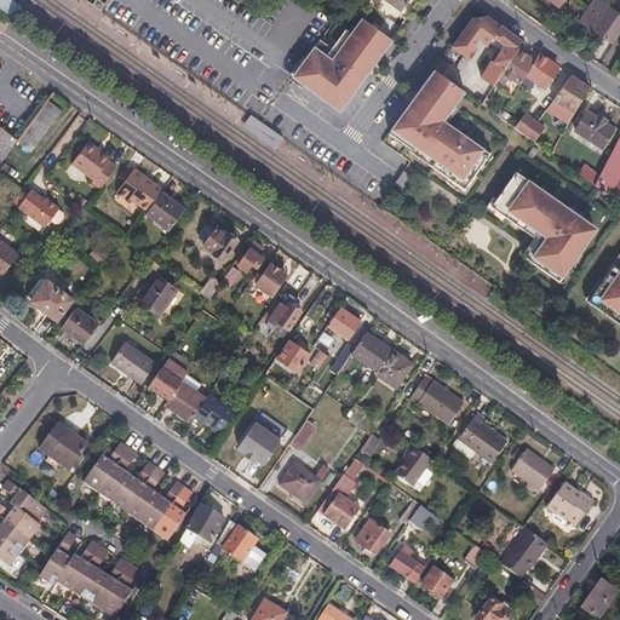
[(97,0),(96,0),(92,5),(98,9),(101,10),(104,4),(97,0)]
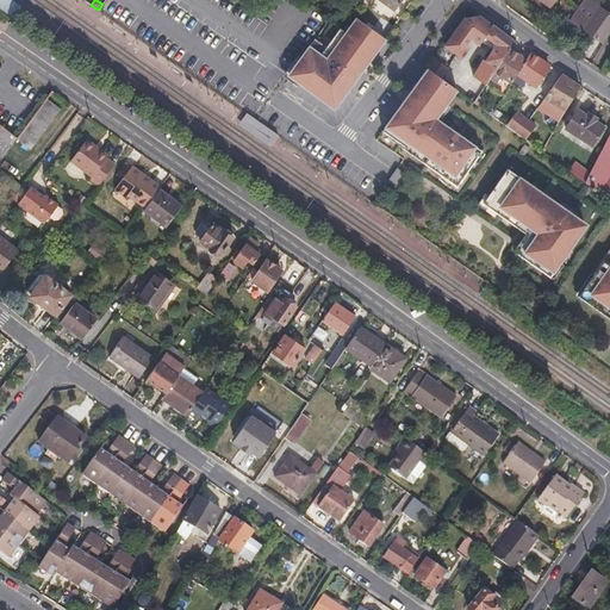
[(379,0),(394,11),(402,0),(379,0)]
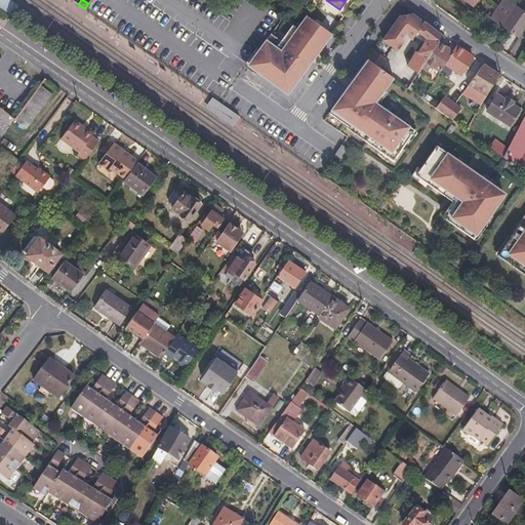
[(501,26),(518,37),(524,25),(524,11),(515,5),(512,10),(509,8),(515,1),(514,0),(501,0),(490,17),(498,24),(503,16),(507,17),(501,26)]
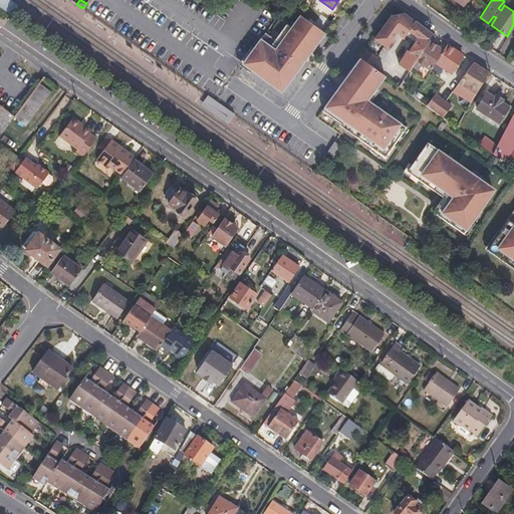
[(403,13),(391,15),(373,38),(387,47),(390,47),(396,39),(393,35),(396,32),(404,38),(409,31),(416,22),(403,13)]
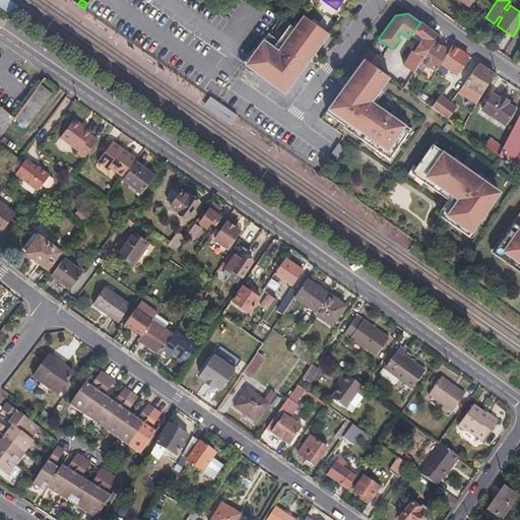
[(324,29),(305,14),(296,27),(290,23),(278,40),(268,33),(246,64),(285,92),(308,61),(304,58),(307,54),(311,49),(315,52),(329,33),(328,31),(324,29)]
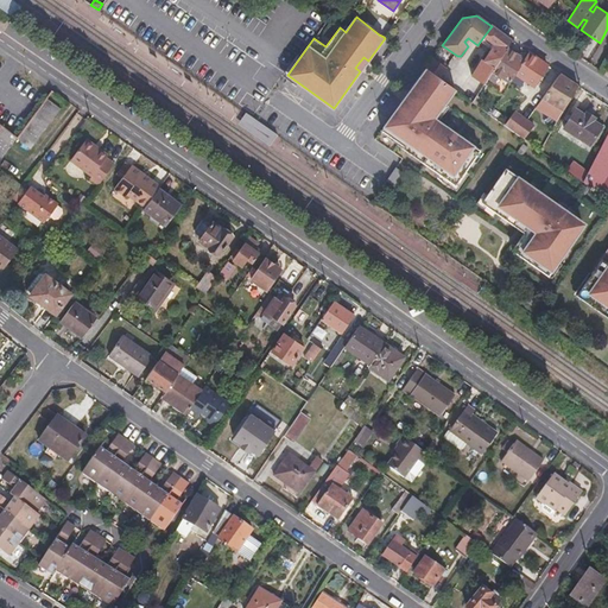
[(486,58),(474,77),(483,84),(492,71),(507,48),(512,40),(495,30),(492,26),(483,37),(488,40),(494,45),(486,58)]
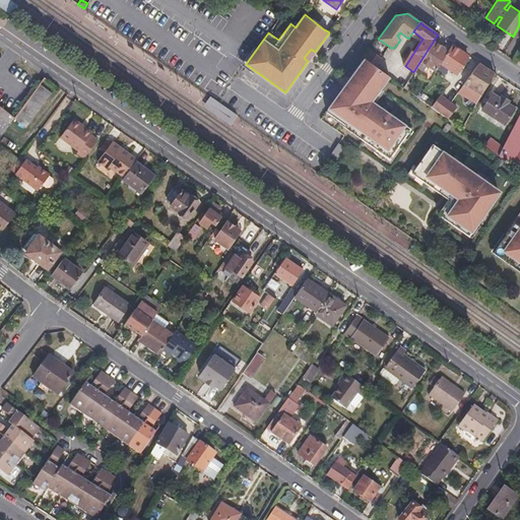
[(436,71),(441,63),(449,51),(434,41),(420,61),(436,71)]
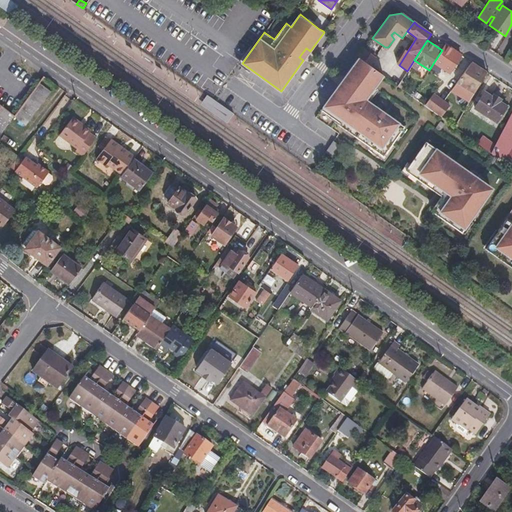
[(449,72),(461,55),(445,45),(442,50),(434,62),(449,72)]
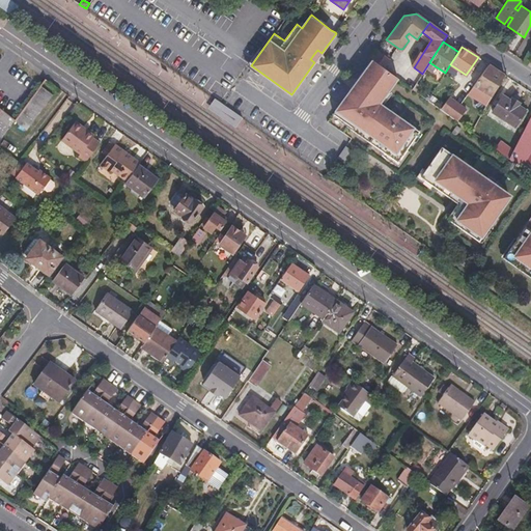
[(314,62),(322,53),(317,50),(313,55),(310,59),(314,62)]
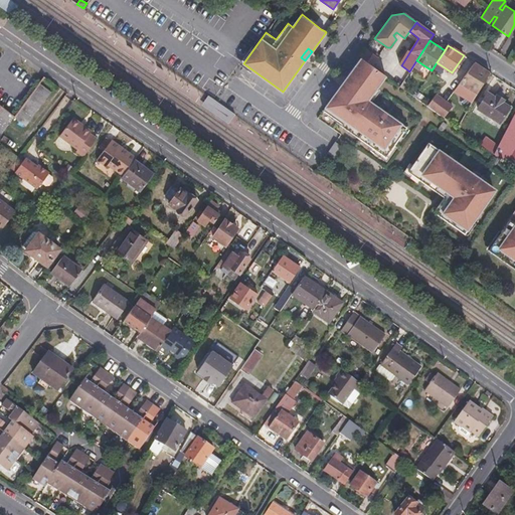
[(386,76),(361,58),(346,77),(349,79),(346,83),(343,88),(340,86),(327,104),(322,110),(333,117),(335,114),(344,120),(340,125),(385,157),(406,129),(373,104),(371,103),(380,91),(377,89),(386,76)]
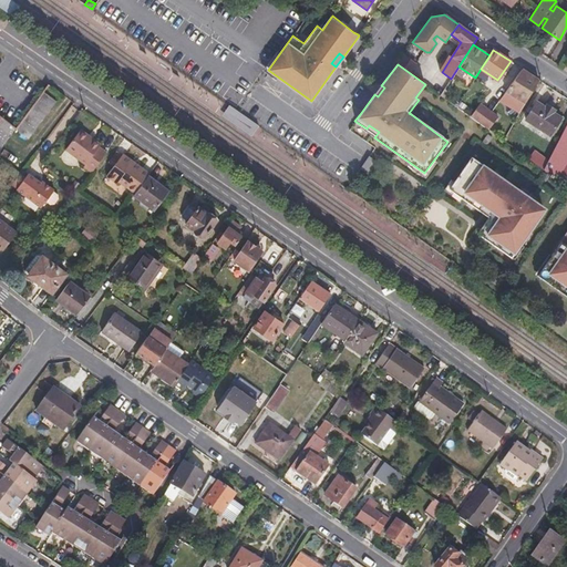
[(505,92),(500,101),(519,113),(525,104),(539,81),(526,72),(522,70),(521,71),(505,92)]
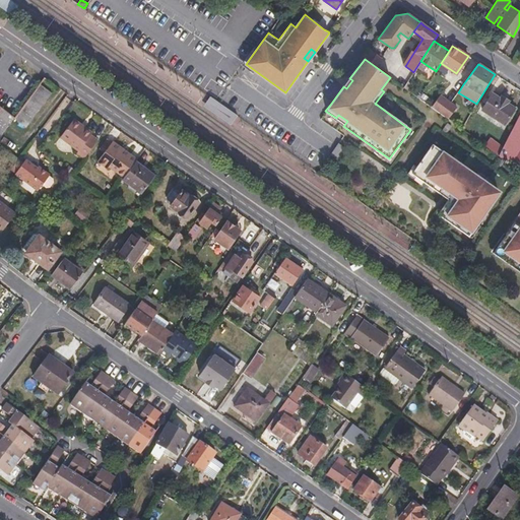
[(349,78),(343,86),(346,88),(349,84),(352,80),(349,78)]
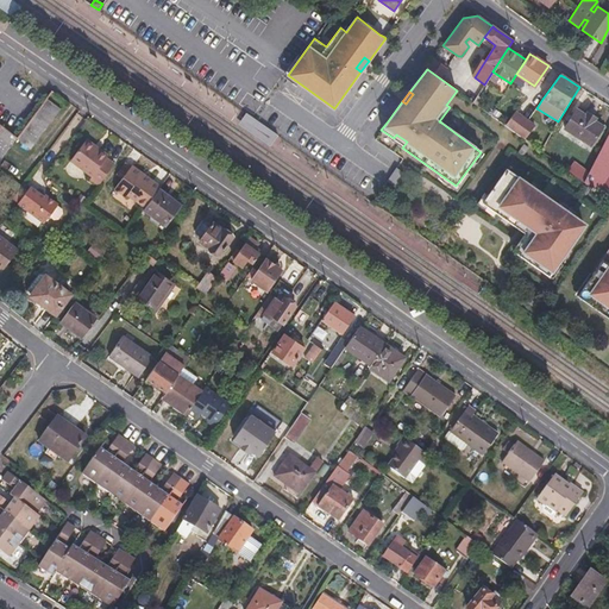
[(46,99),(16,139),(30,149),(60,110),(46,99)]
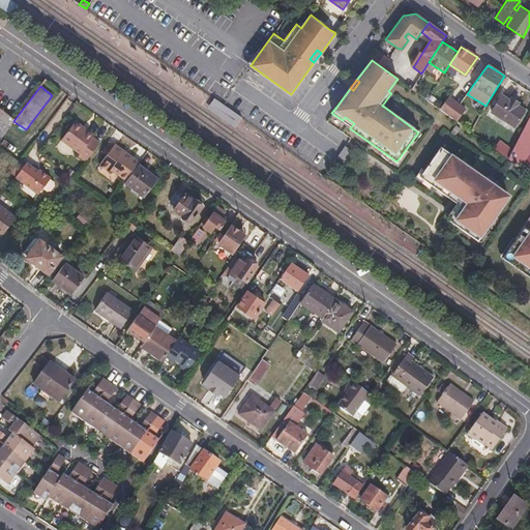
[(491,112),(514,126),(525,110),(518,105),(519,102),(510,97),(509,99),(502,95),(491,112)]
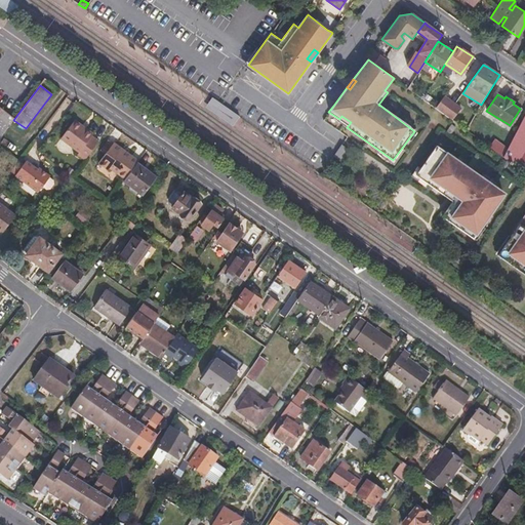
[(212,97),(205,108),(233,128),(240,118),(212,97)]
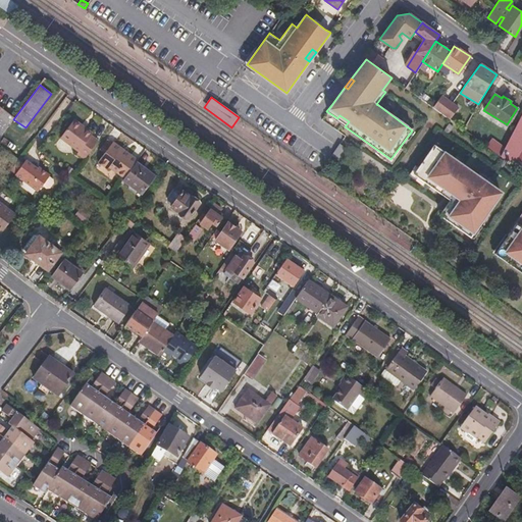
[(434,109),(444,115),(452,103),(442,97),(434,109)]
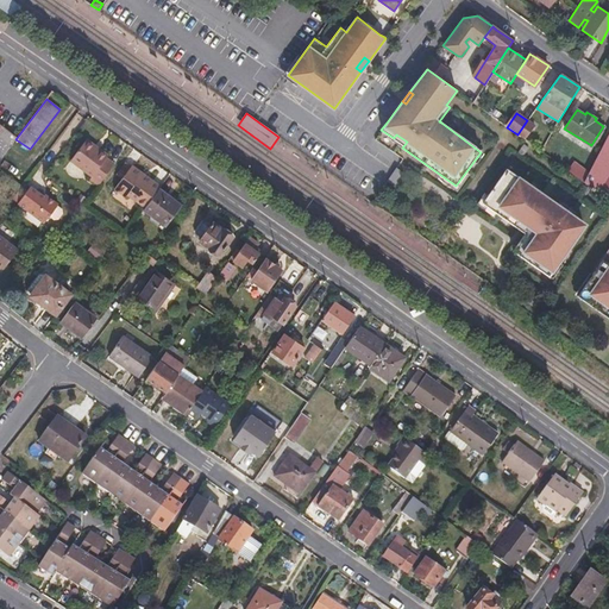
[(534,126),(527,120),(518,135),(525,139),(534,126)]
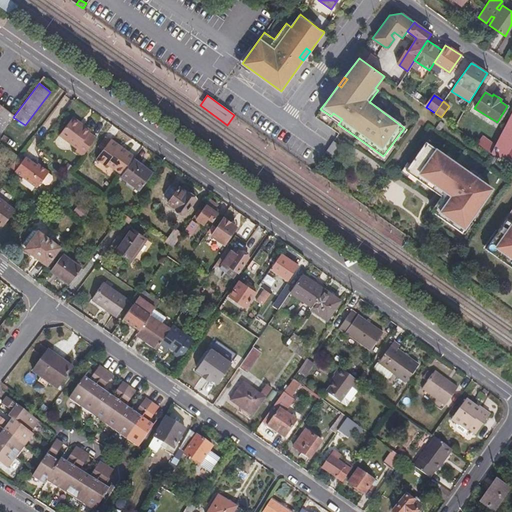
[(0,107),(0,133),(13,117),(0,107)]
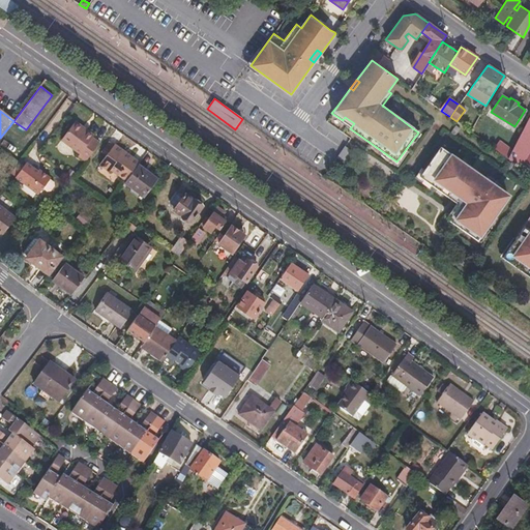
[(520,166),(529,171),(529,116),(512,150),(507,159),(513,163),(513,164),(516,166),(517,165),(520,166)]
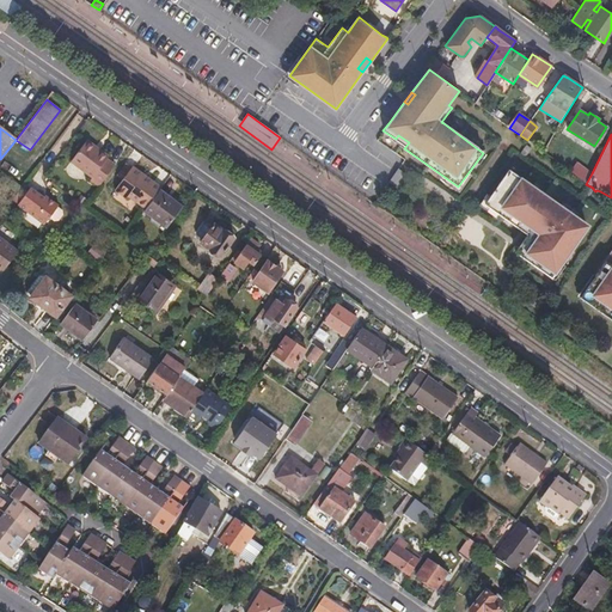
[(409,142),(398,135),(393,141),(404,148),(409,142)]
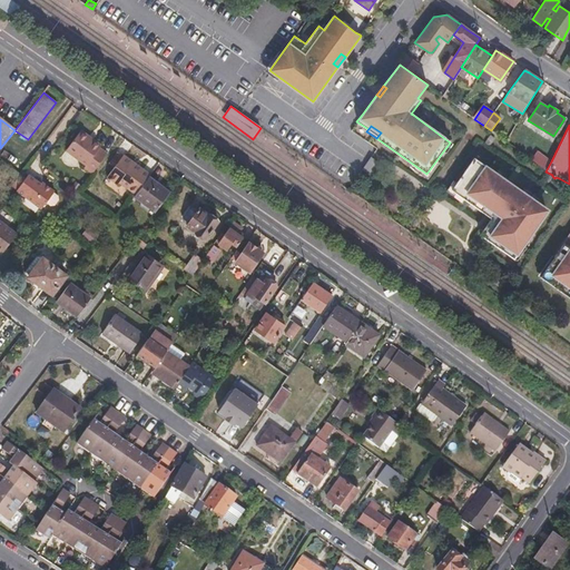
[(64,149),(92,170),(106,153),(98,146),(99,144),(90,138),(88,140),(85,137),(86,135),(78,129),(64,149)]
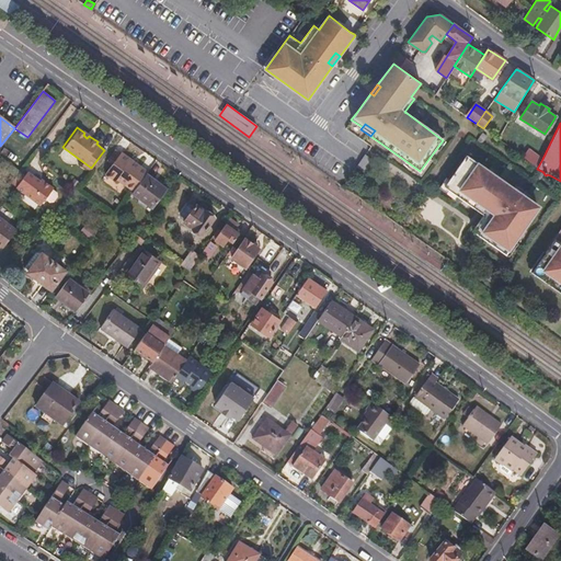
[(523,158),(537,169),(542,159),(528,148),(523,158)]
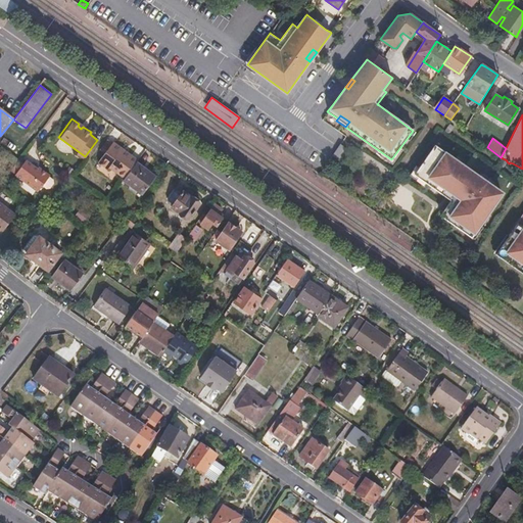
[(98,149),(103,153),(111,142),(106,139),(98,149)]
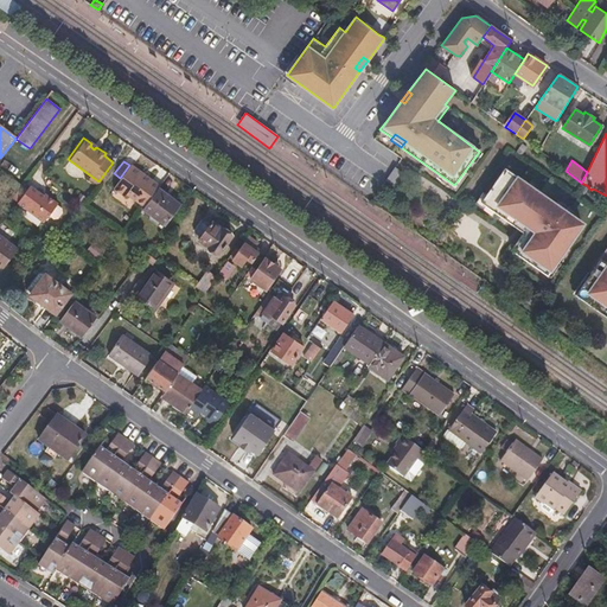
[(145,208),(158,189),(160,185),(151,178),(149,181),(139,174),(141,172),(131,164),(129,165),(120,178),(112,189),(123,197),(126,193),(145,208)]
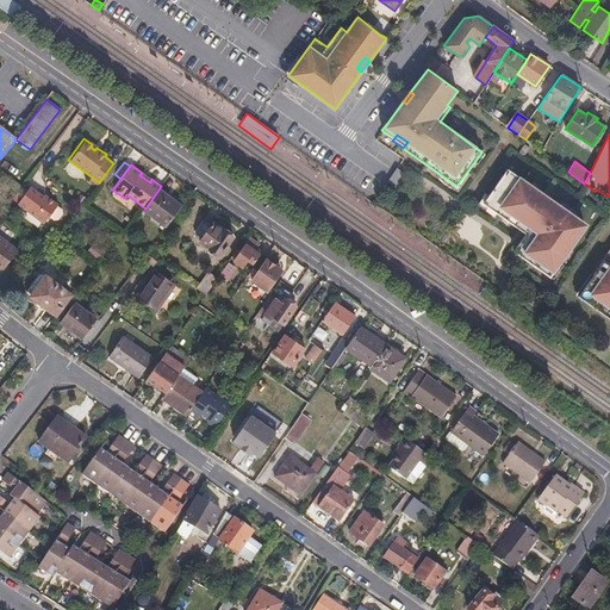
[(398,179),(403,173),(396,167),(387,181),(397,187),(400,181),(398,179)]
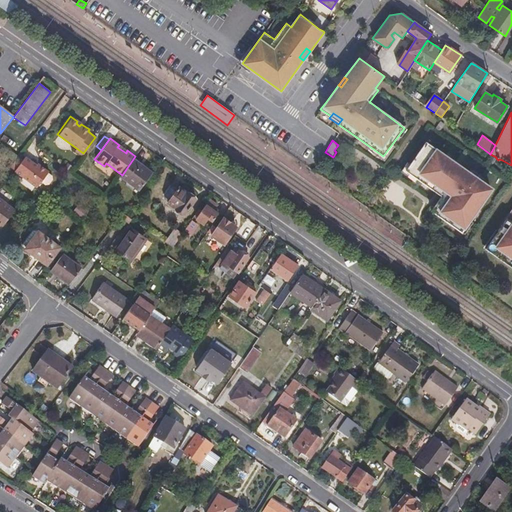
[(479,181),(426,143),(416,156),(418,157),(412,165),(411,164),(405,172),(435,193),(438,188),(445,193),(441,197),(431,212),(461,233),(476,213),(475,212),(480,204),(482,205),(491,191),(478,182),(479,181)]
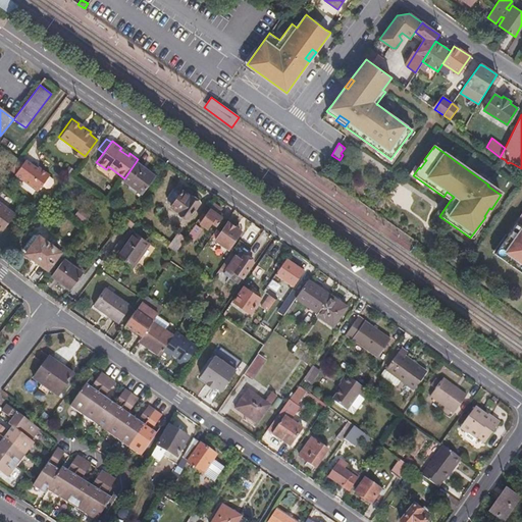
[(128,156),(129,153),(121,148),(119,150),(128,156)]
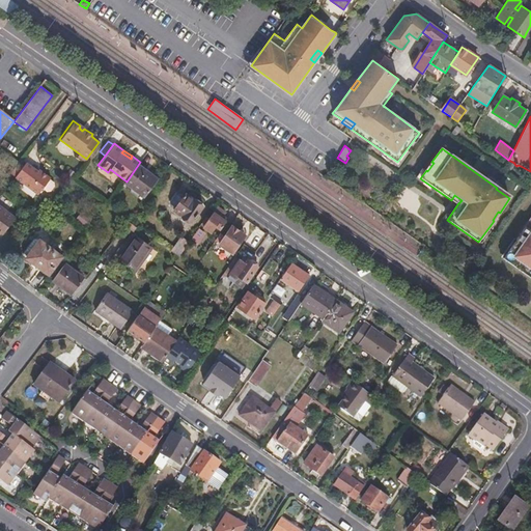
[(52,177),(53,175),(42,167),(40,169),(29,160),(16,177),(38,195),(44,188),(52,177)]
